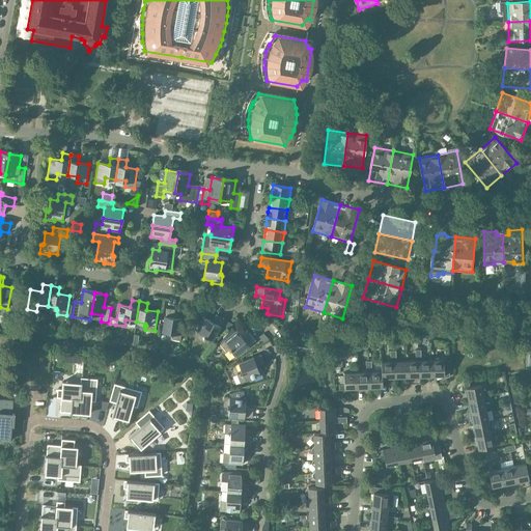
[(171,339),(180,341),(184,319),(174,317),(175,309),(166,308),(162,332),(171,333),(170,335),(172,335),(171,339)]
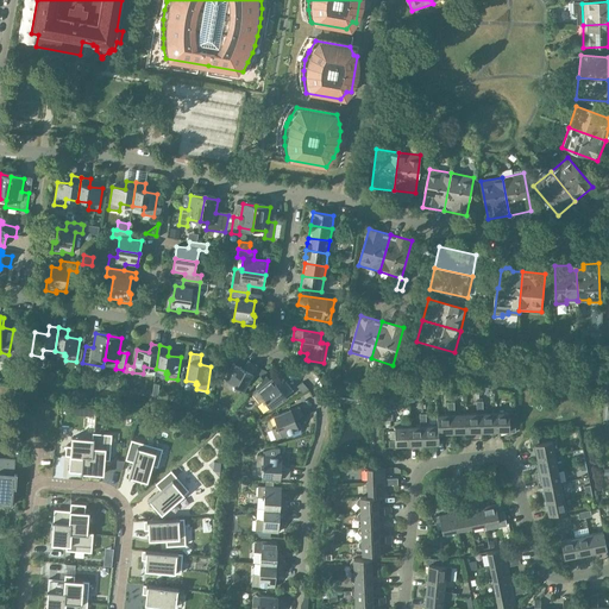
[(244,390),(257,366),(249,360),(244,369),(233,364),(221,385),(231,390),(233,387),(234,388),(236,385),(244,390)]
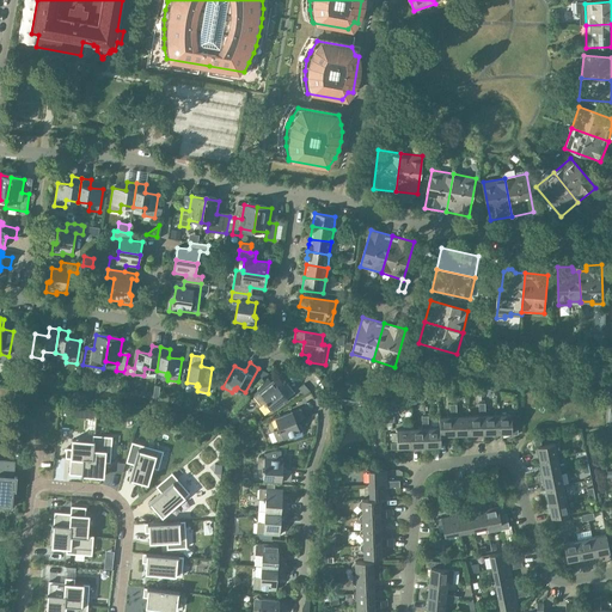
[(252,393),(255,396),(254,397),(261,405),(264,403),(270,410),(273,409),(274,410),(294,392),(285,380),(277,386),(274,381),(271,383),(268,378),(256,390),(257,390),(252,393)]
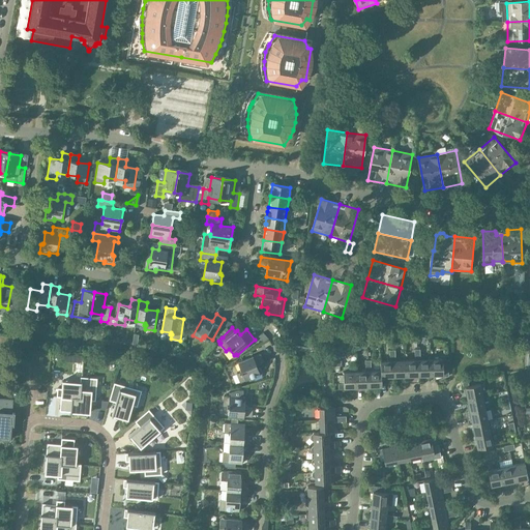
[(256,365),(264,362),(261,354),(238,362),(241,371),(240,372),(240,373),(236,375),(240,383),(260,375),(256,365)]
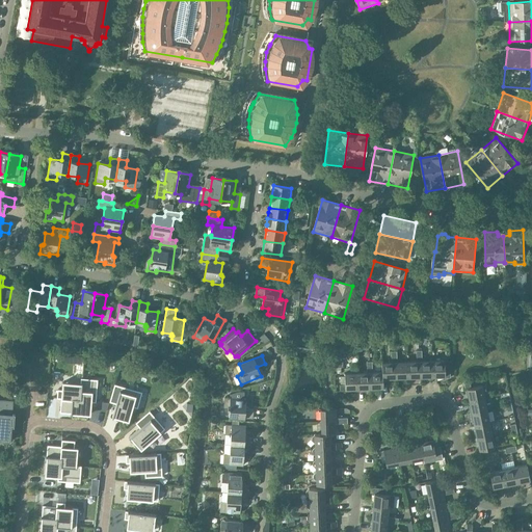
[(432,361),(422,361),(420,362),(421,377),(433,377),(432,361)]
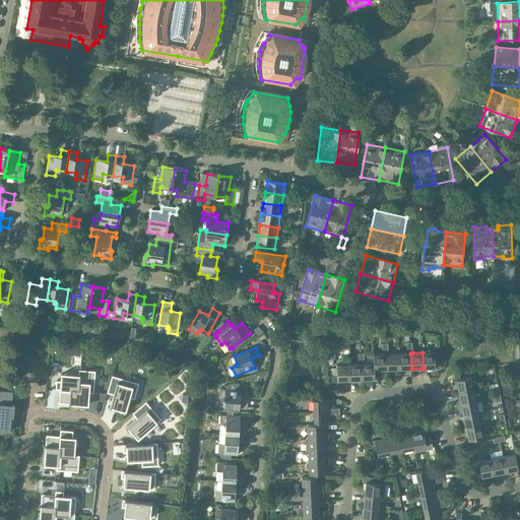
[(435,352),(423,352),(424,369),(435,368),(435,370),(440,370),(440,358),(435,359),(435,352)]
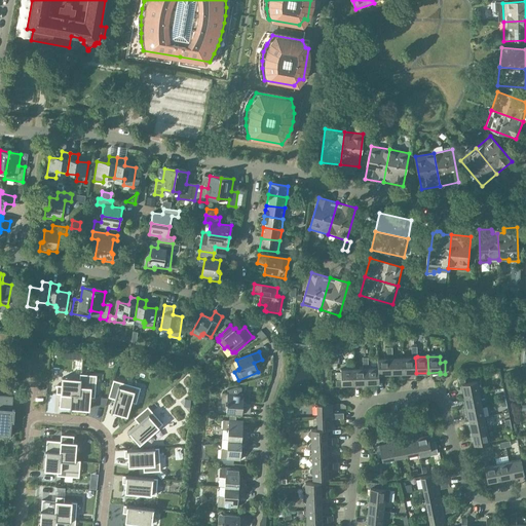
[(378,359),(378,368),(378,374),(390,374),(390,358),(387,358),(378,359)]
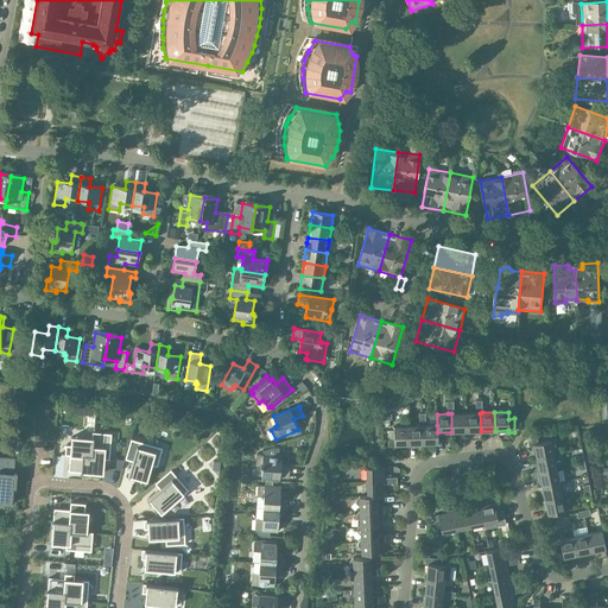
[(466,413),(454,413),(451,413),(451,432),(467,431),(466,413)]
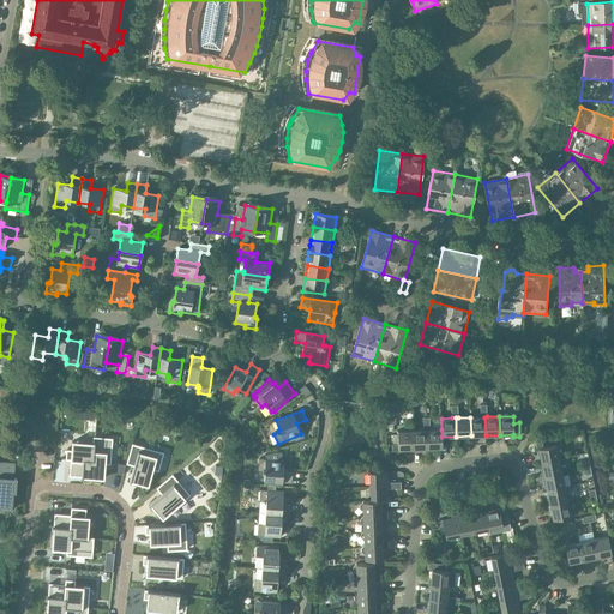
[(481,417),(470,417),(471,435),(486,435),(485,417),(481,417)]
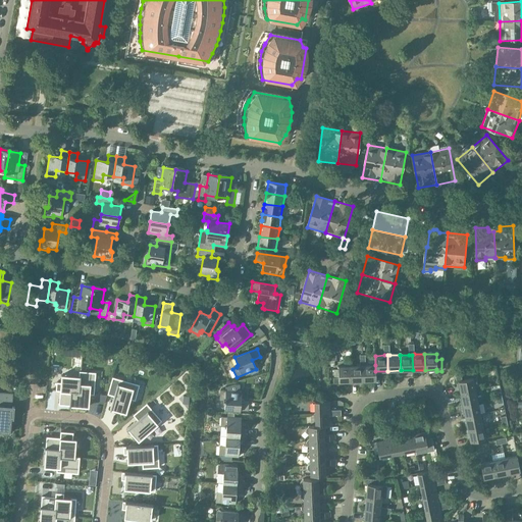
[(361,365),(351,366),(352,381),(364,381),(363,365),(361,365)]
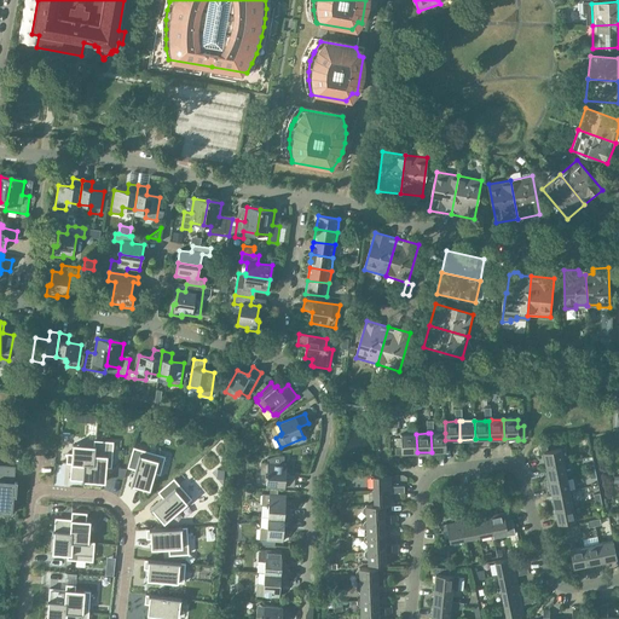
[(445,433),(434,433),(431,433),(432,452),(446,451),(445,440),(445,433)]
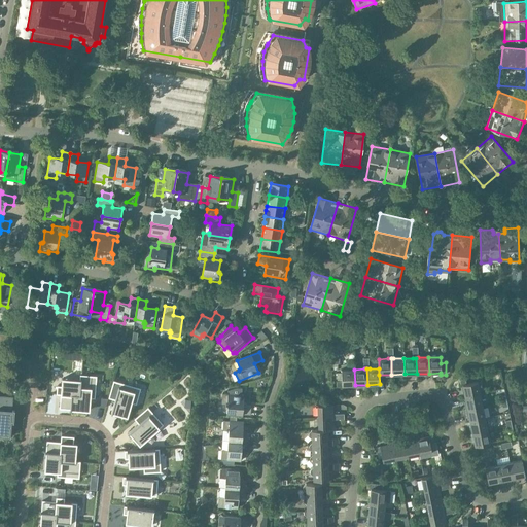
[(342,371),(342,382),(342,386),(355,385),(354,370),(342,371)]
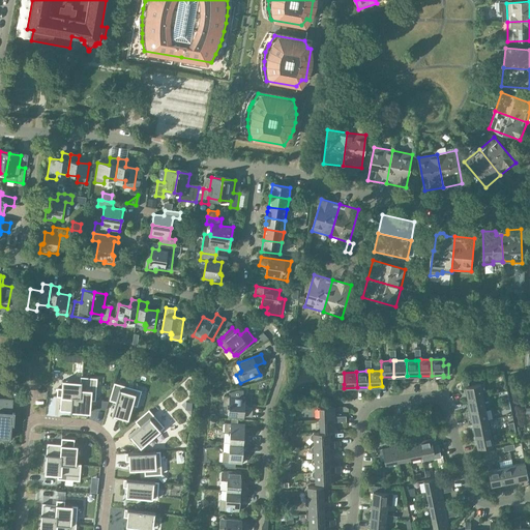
[(70,413),(72,396),(81,396),(82,378),(81,378),(81,382),(62,381),(62,389),(58,388),(57,396),(61,396),(60,410),(70,411),(70,412),(70,413)]
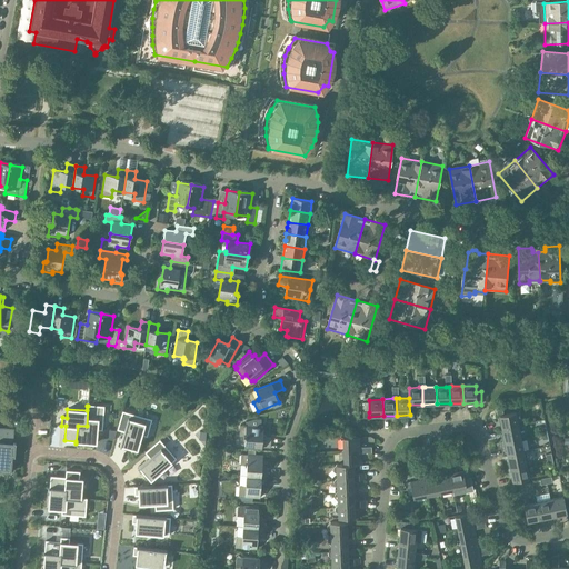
[(88,406),(87,426),(78,426),(76,443),(77,443),(77,441),(97,443),(98,429),(102,430),(103,407),(88,406)]
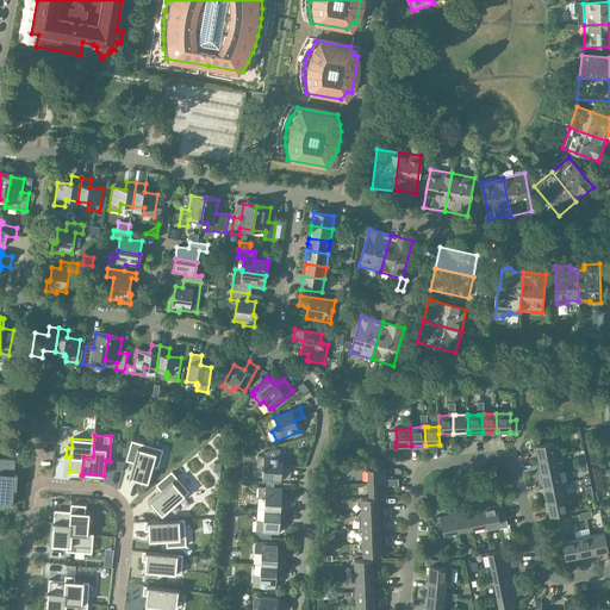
[(537,454),(539,460),(556,456),(554,442),(540,444),(539,439),(533,440),(535,455),(537,454)]
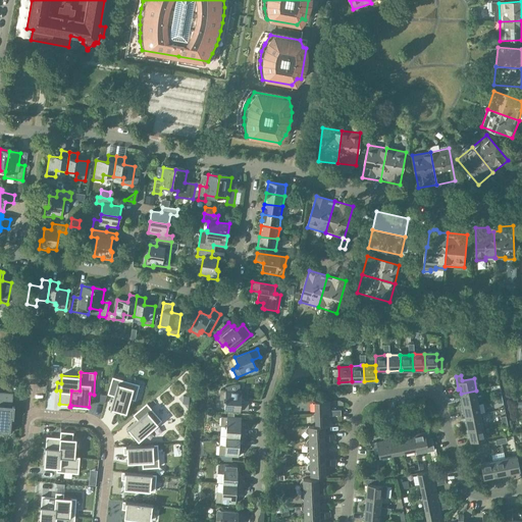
[(135,400),(139,385),(112,377),(108,394),(113,396),(110,409),(110,410),(111,409),(125,413),(129,399),(135,400)]
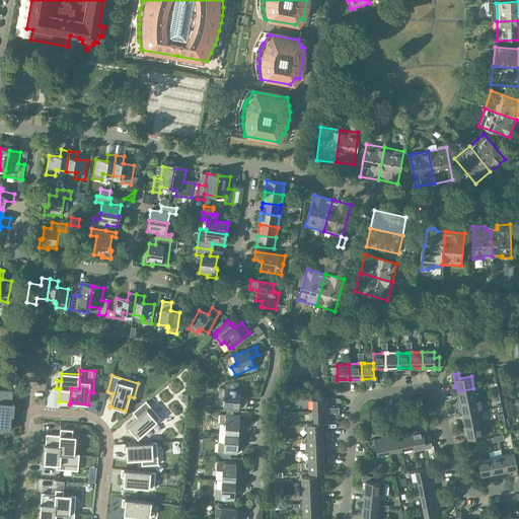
[(224,408),(246,409),(247,399),(239,399),(240,389),(238,389),(238,382),(232,382),(224,384),(224,388),(219,388),(218,397),(222,397),(222,398),(224,398),(224,408)]
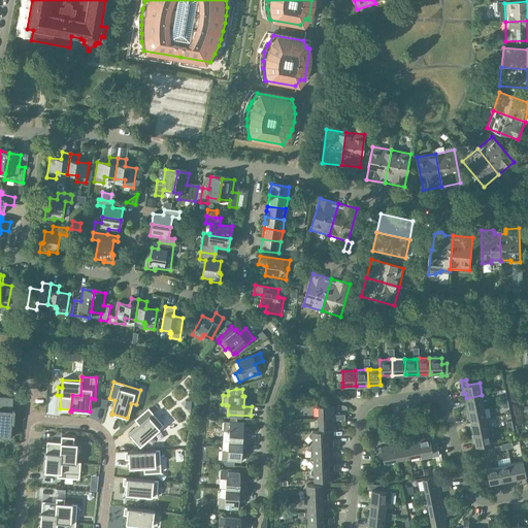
[(465,403),(466,410),(484,407),(482,395),(466,398),(467,403),(465,403)]
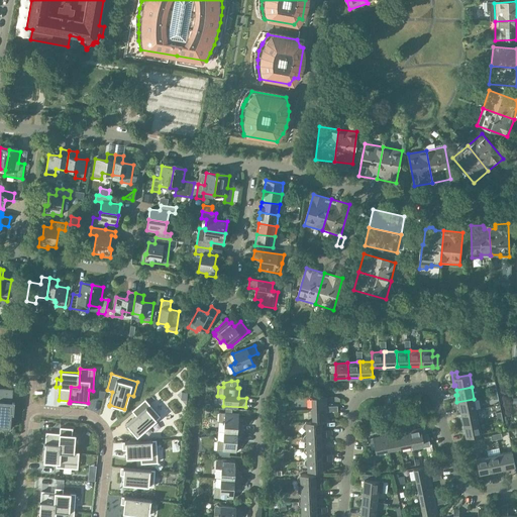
[(0,427),(4,428),(7,428),(10,429),(10,427),(11,415),(13,415),(14,403),(12,403),(13,390),(0,388),(0,427)]
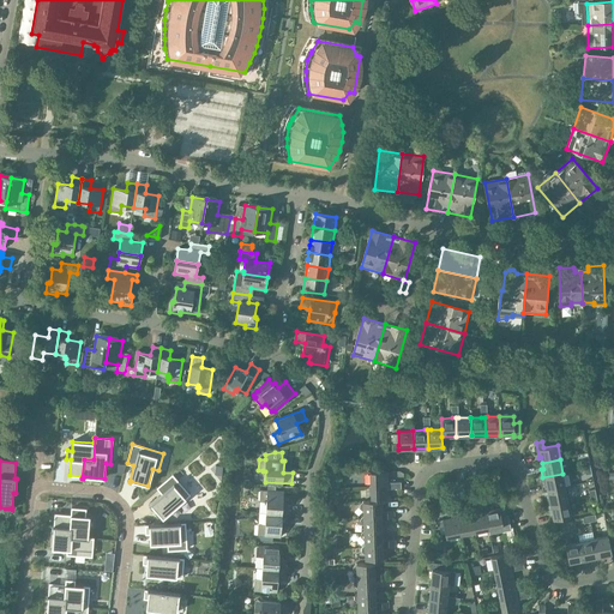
[(369,473),(369,487),(389,486),(389,483),(387,471),(369,473)]
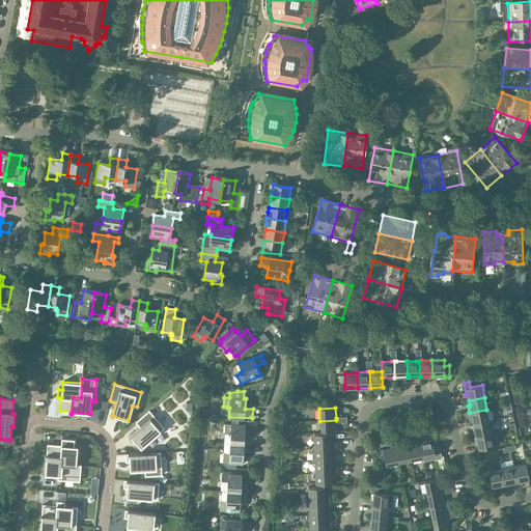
[(473,420),(473,424),(490,421),(486,410),(469,413),(471,420),(473,420)]
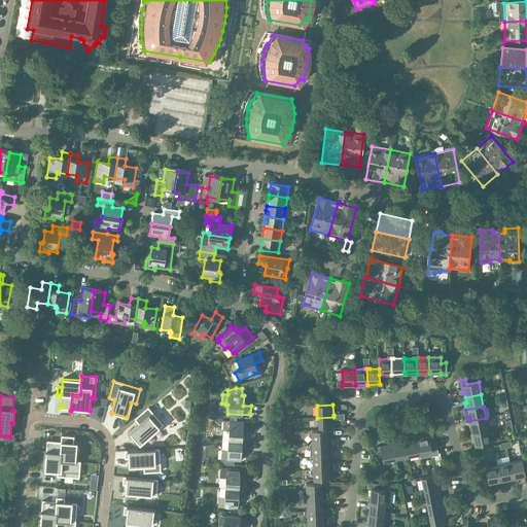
[(139,445),(163,425),(147,408),(135,419),(139,424),(128,433),(129,433),(130,433),(139,445)]
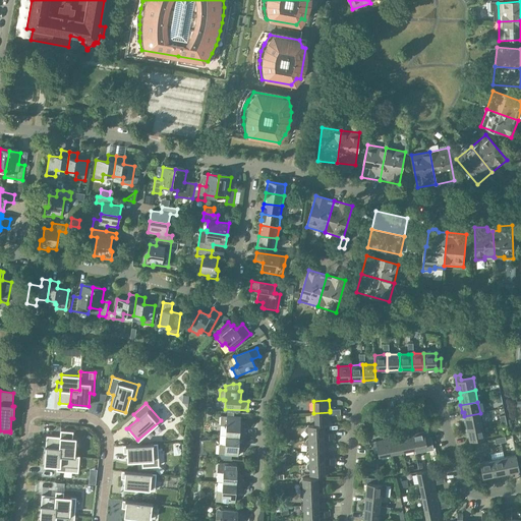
[(226,425),(226,436),(246,437),(246,428),(239,428),(240,417),(234,416),(234,412),(227,412),(227,416),(221,416),(220,425),(226,425)]
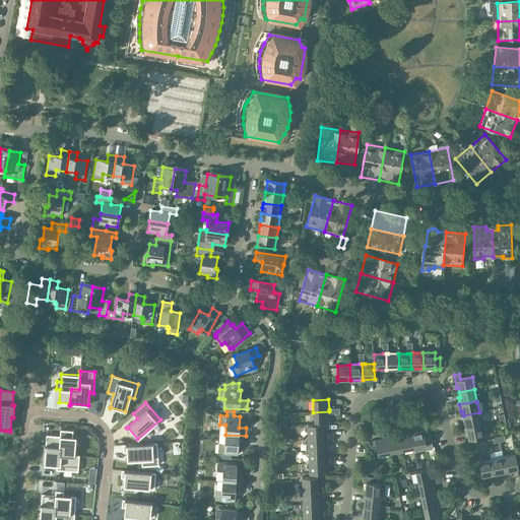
[(313,412),(314,425),(323,425),(329,425),(329,414),(329,411),(313,412)]
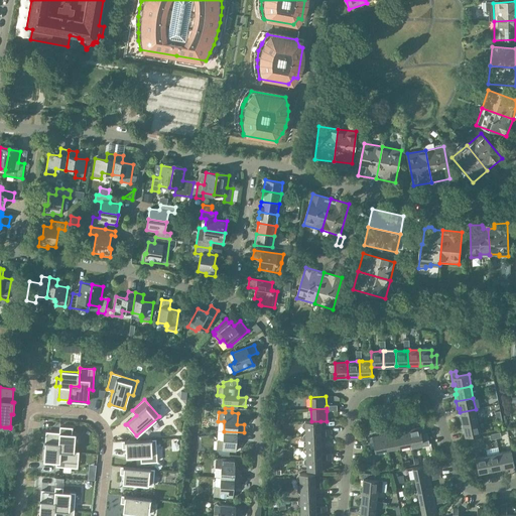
[(460,417),(461,425),(478,421),(476,409),(460,412),(461,417),(460,417)]
